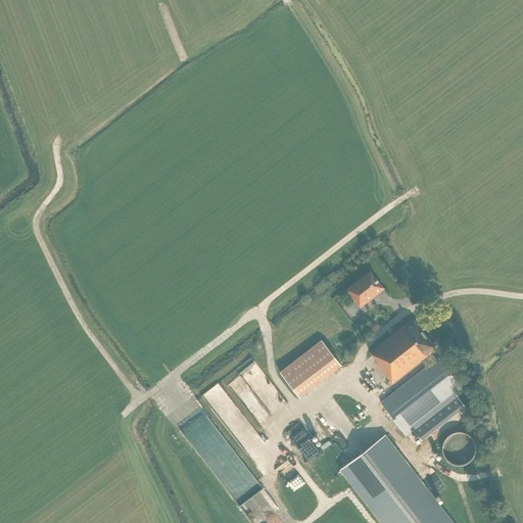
[(383,289),(370,272),(346,290),(361,307),(383,289)]
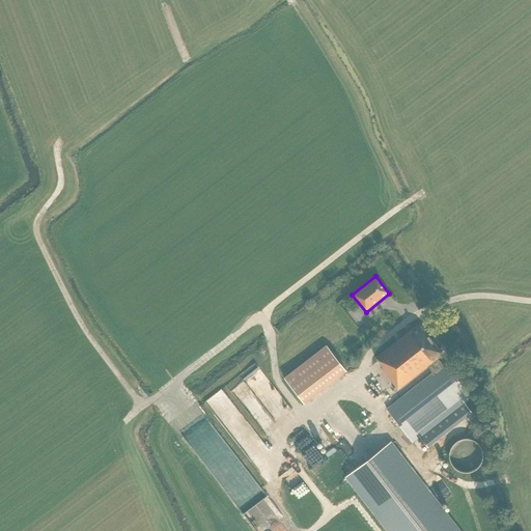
[(413,443),(419,437),(427,447),(472,414),(464,402),(471,397),(444,364),(443,365),(438,359),(443,355),(419,324),(374,358),(382,367),(381,368),(397,390),(426,367),(431,373),(386,410),(413,443)]
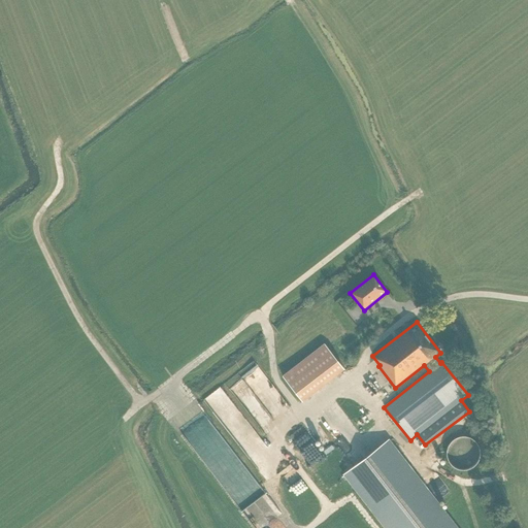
[(342,367),(323,341),(281,374),(300,399),(342,367)]
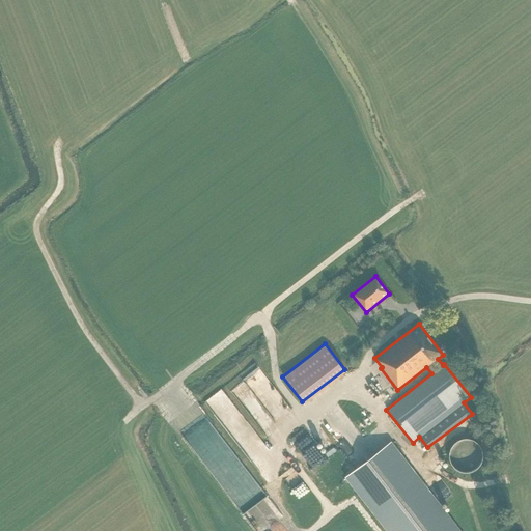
[(249,390),(266,381),(257,366),(241,376),(249,390)]
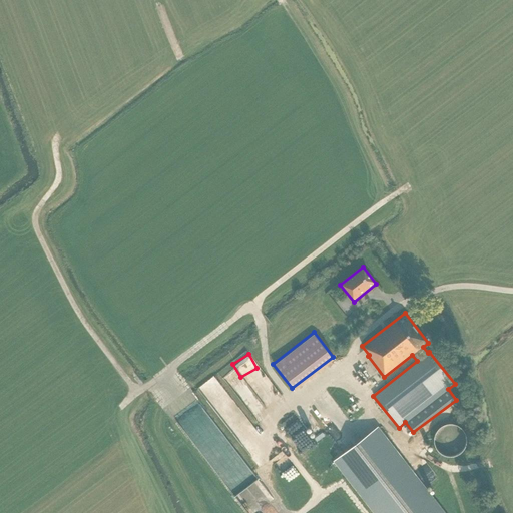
[(219,384),(205,393),(226,423),(235,416),(233,413),(237,410),(219,384)]
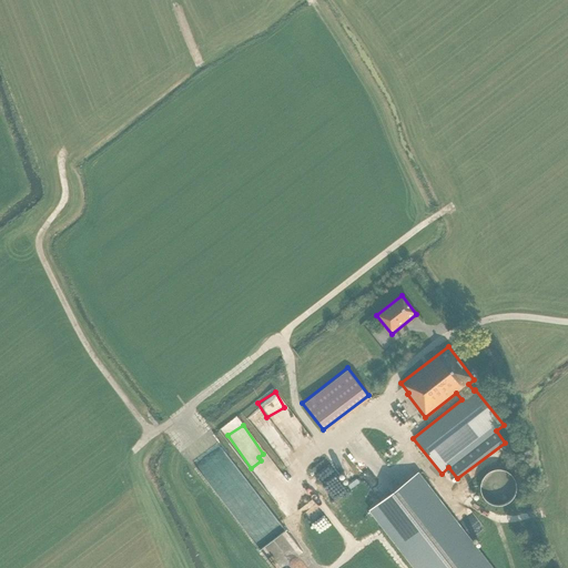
[(344,487),(356,479),(342,454),(328,460),(344,487)]
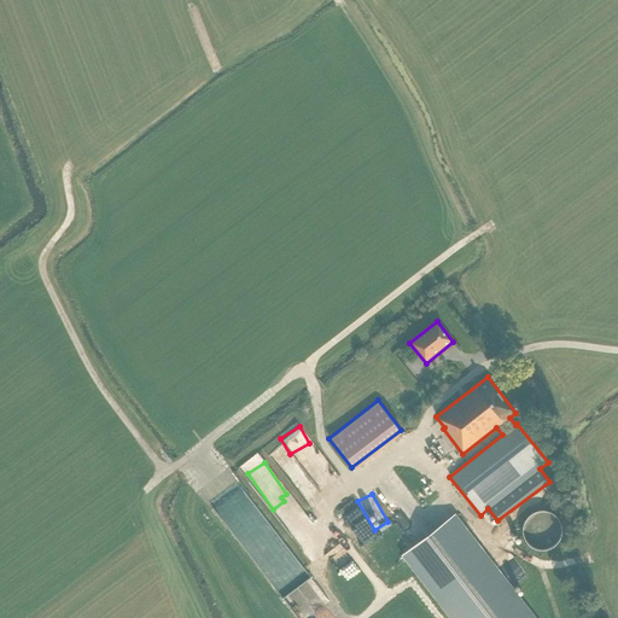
[(546,509),(542,508),(538,509),(535,509),(531,512),(528,514),(525,517),(523,520),(522,524),(520,528),(519,531),(520,535),(522,538),(523,542),(525,546),(528,548),(531,551),(535,552),(538,553),(542,553),(546,553),(549,552),(553,551),(557,548),(559,546),(561,542),(563,538),(564,535),(564,531),(564,528),(563,524),(561,520),(559,517),(557,514),(553,512),(549,509),(546,509)]
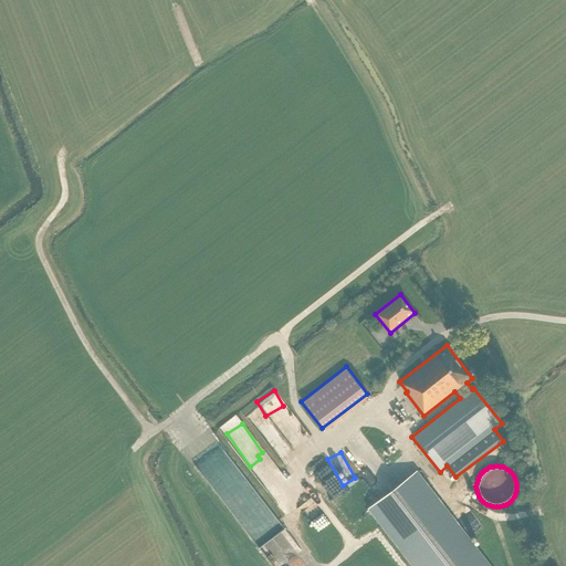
[(490,565),(416,469),(366,507),(411,565),(490,565)]
